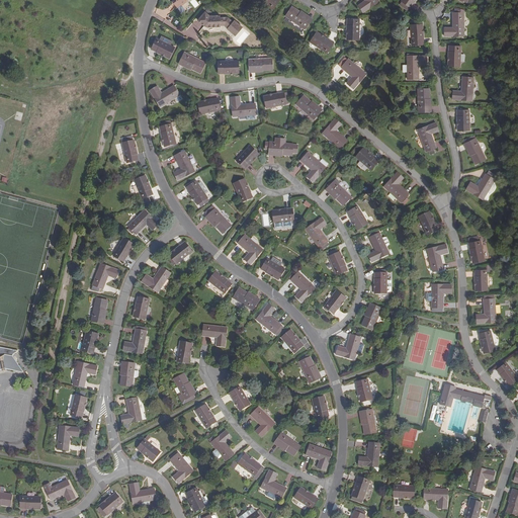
[(170,0),(173,3),(172,4),(177,9),(181,6),(181,7),(186,3),(185,2),(187,0),(170,0)]
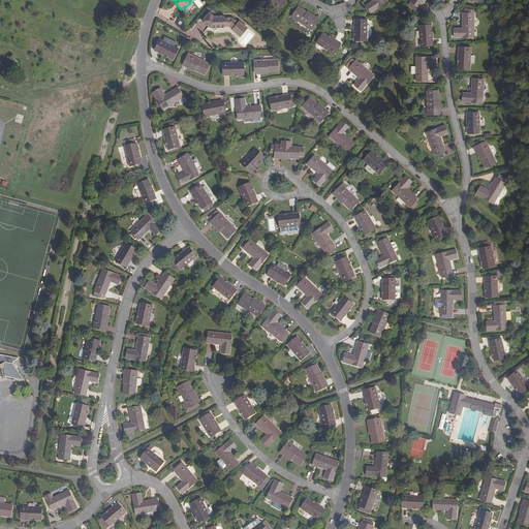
[(265,0),(278,9),(285,0),(265,0)]
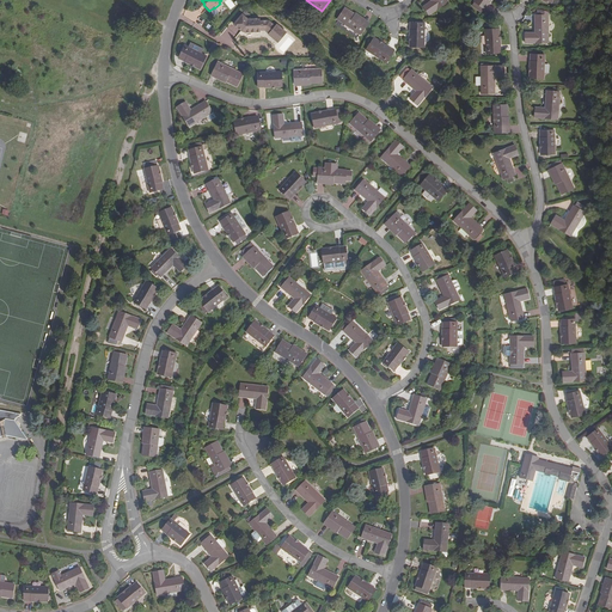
[(447,0),(430,0),(432,1),(423,6),(429,14),(448,1),(447,0)]
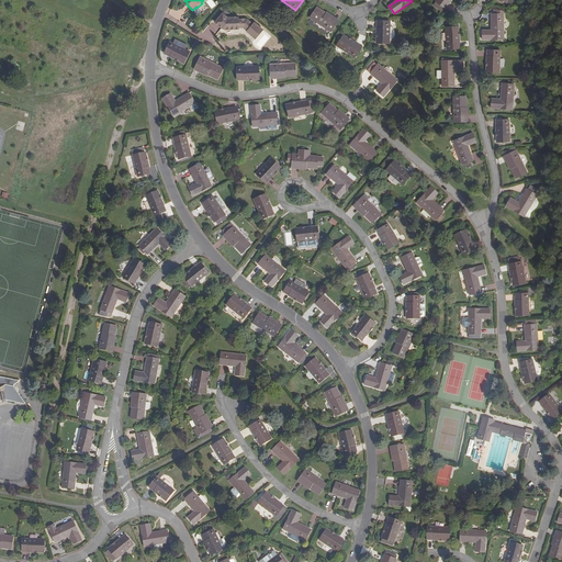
[(442,7),(445,8),(445,9),(450,0),(460,0),(462,0),(461,0),(436,0),(435,1),(436,2),(434,6),(440,10),(442,7)]
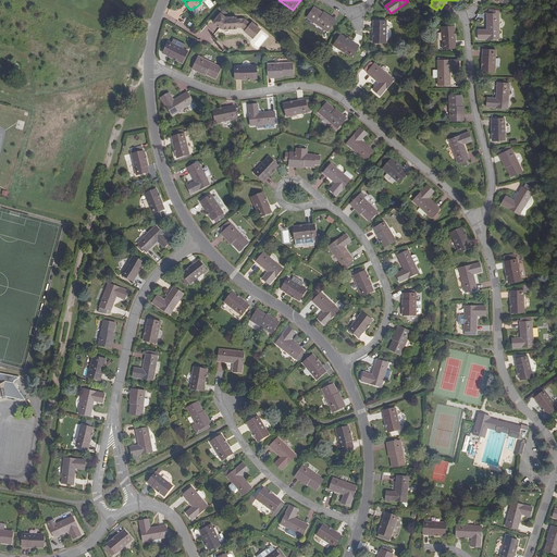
[(320,13),(321,12),(313,7),(307,17),(327,32),(333,23),(320,13)]
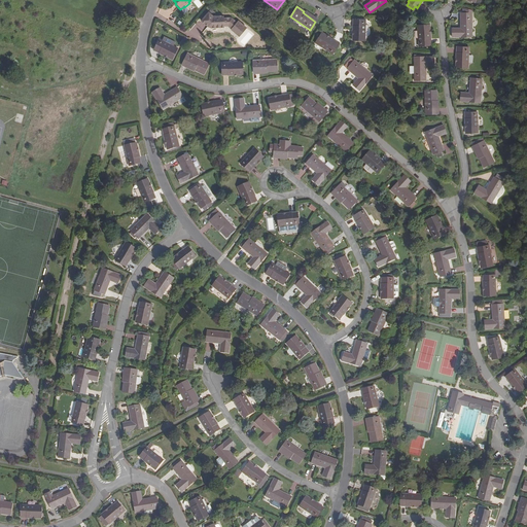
[(230,29),(236,34),(243,25),(237,20),(236,22),(230,16),(222,18),(222,14),(214,15),(215,12),(210,9),(201,21),(207,26),(207,25),(210,28),(223,26),(223,25),(227,25),(231,28),(230,29)]
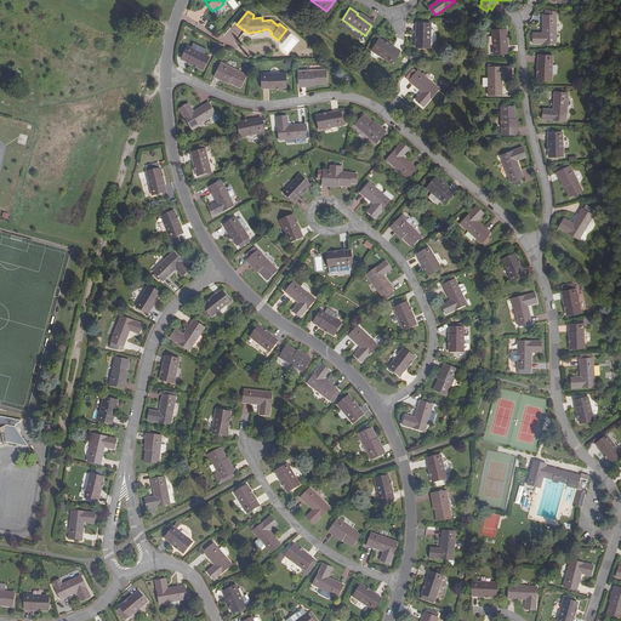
[(372,23),(358,13),(357,15),(371,26),(372,23)]
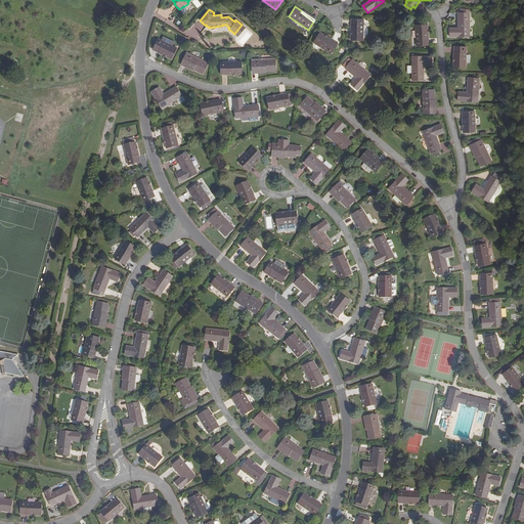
[(454,31),(454,29),(449,29),(449,37),(470,37),(469,13),(457,13),(457,29),(457,31),(454,31)]
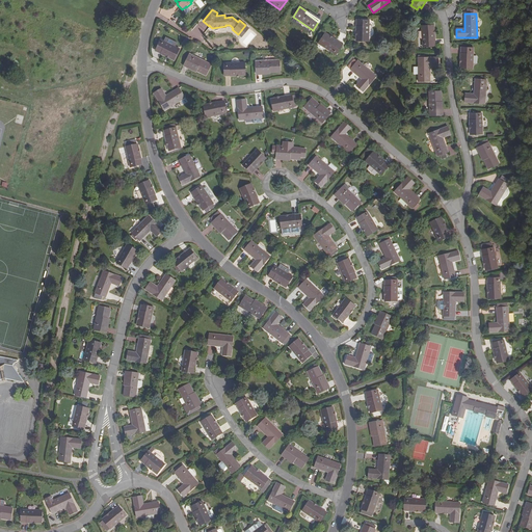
[(369,20),(356,20),(355,41),(369,41),(369,20)]
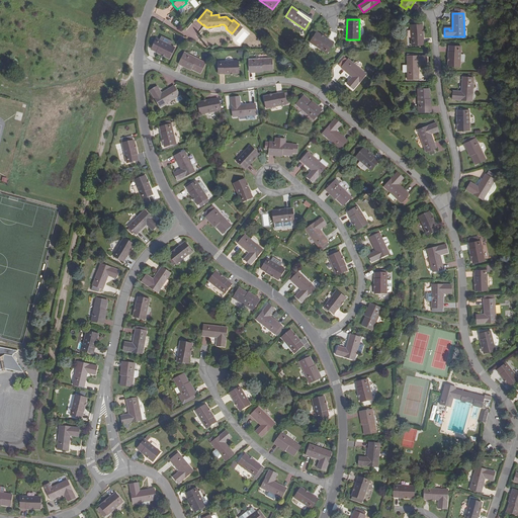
[(241,26),(239,24),(232,33),(234,34),(241,26)]
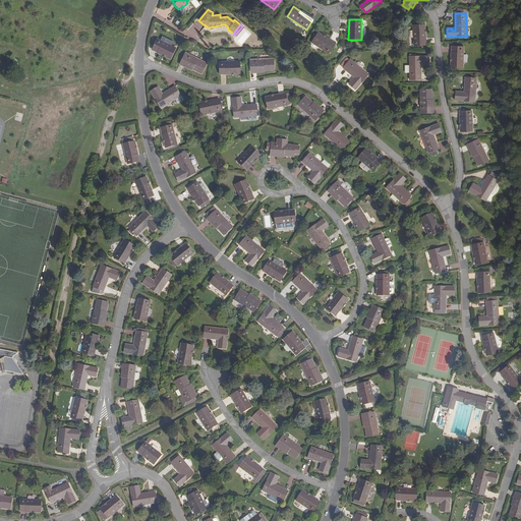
[(424,24),(412,25),(414,46),(426,45),(424,24)]
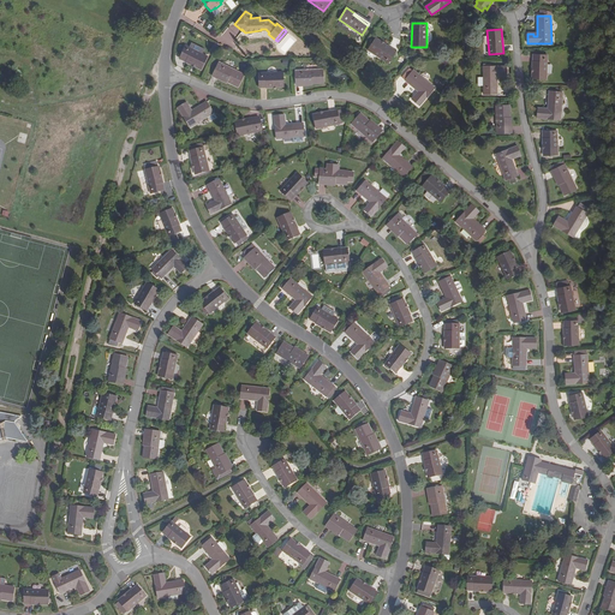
[(395,51),(375,37),(368,49),(388,63),(395,51)]
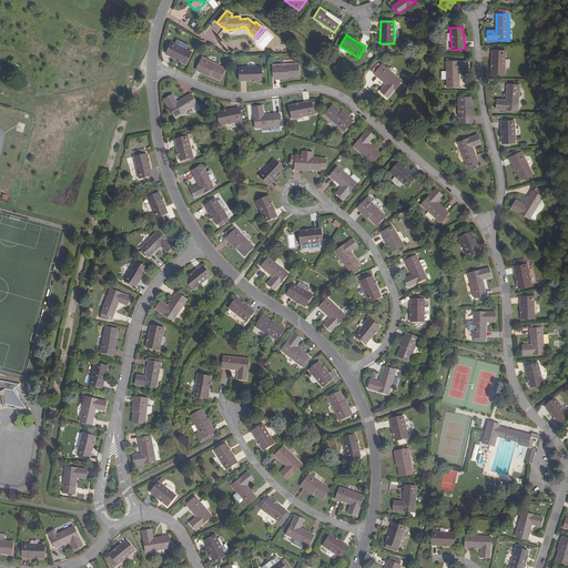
[(165,54),(185,64),(191,52),(171,42),(165,54)]
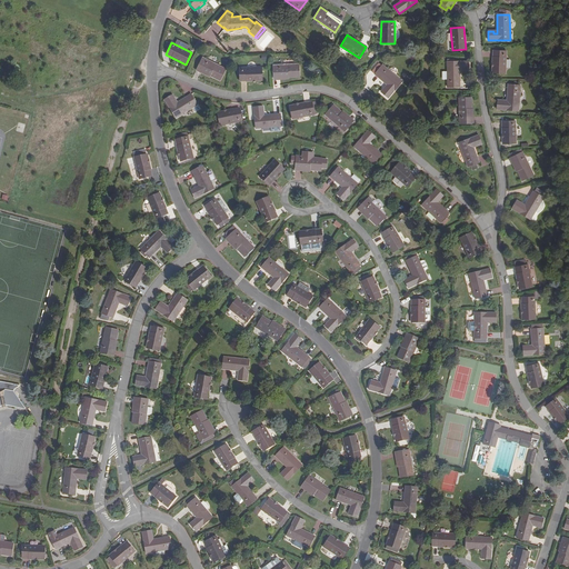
[(506,51),(492,50),(491,73),(506,73),(506,51)]
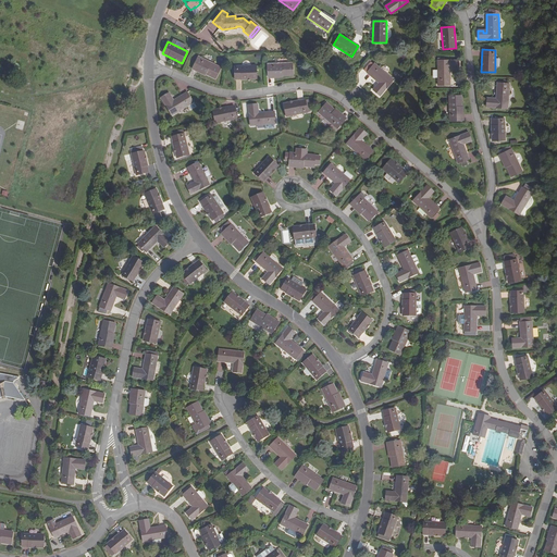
[(193,67),(200,72),(201,70),(217,76),(220,67),(198,57),(193,67)]
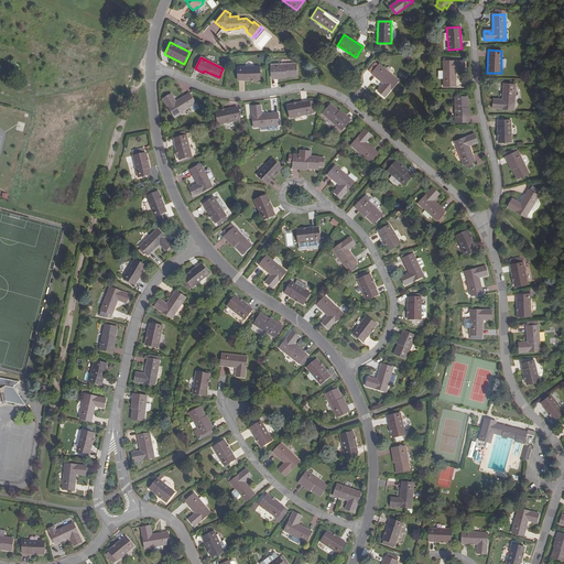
[(459,66),(458,69),(465,69),(465,61),(443,61),(444,86),(456,86),(455,71),(455,66),(459,66)]
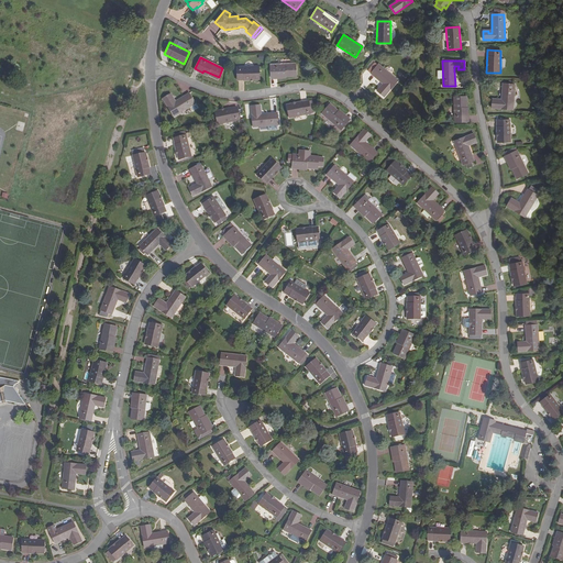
[(374,63),(370,68),(372,70),(371,73),(383,84),(385,86),(383,88),(381,86),(377,90),(384,97),(398,80),(378,64),(377,65),(374,63)]
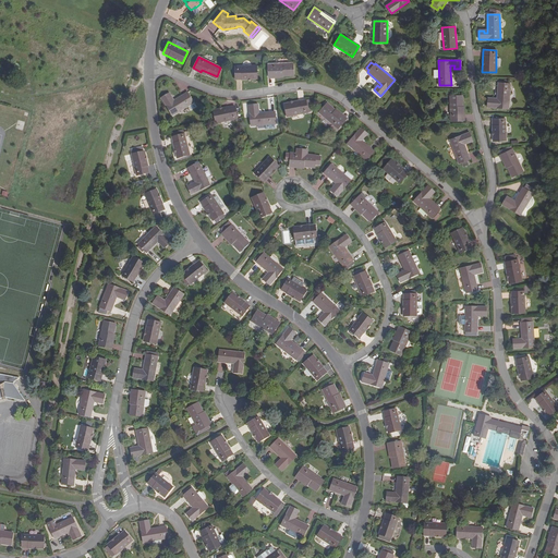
[(268,64),(268,74),(284,73),(284,76),(293,75),(293,63),(268,64)]
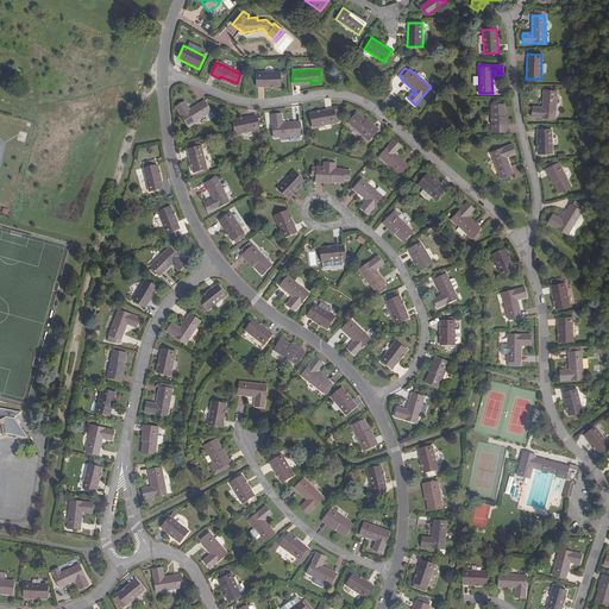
[(280,71),(256,73),(257,87),(280,87),(280,71)]
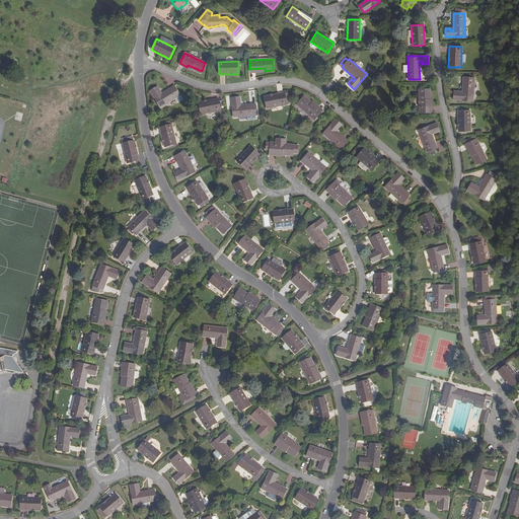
[(188,65),(187,67),(201,73),(202,71),(188,65)]
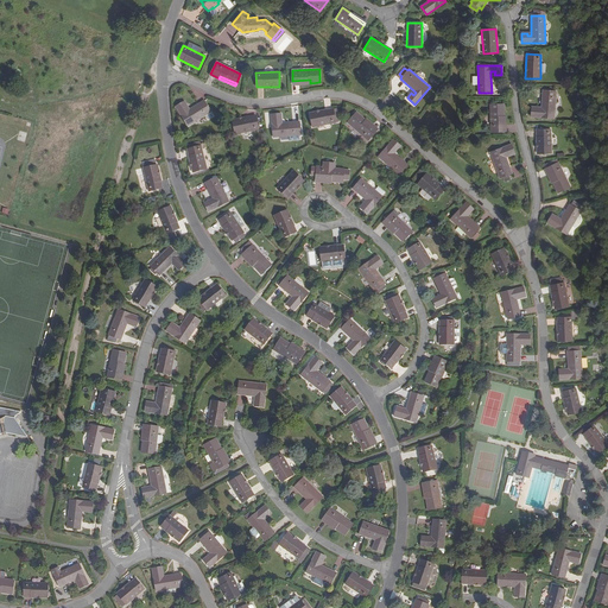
[(556,92),(543,90),(542,107),(532,107),(531,116),(553,119),(556,92)]
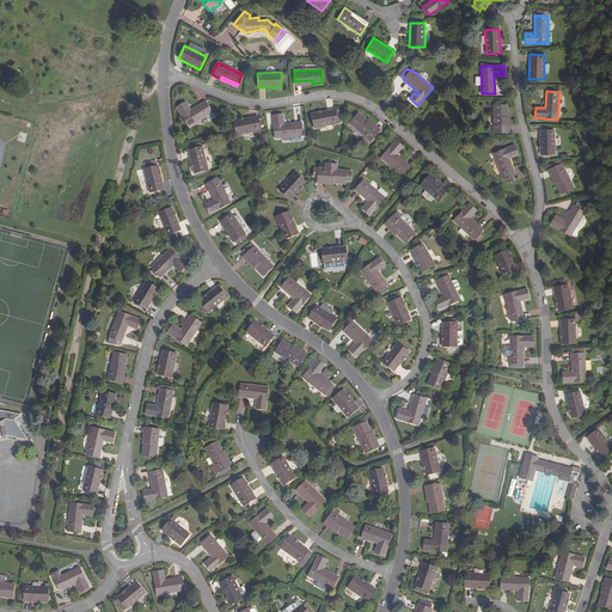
[(177,108),(189,128),(213,112),(206,102),(191,110),(185,102),(177,108)]
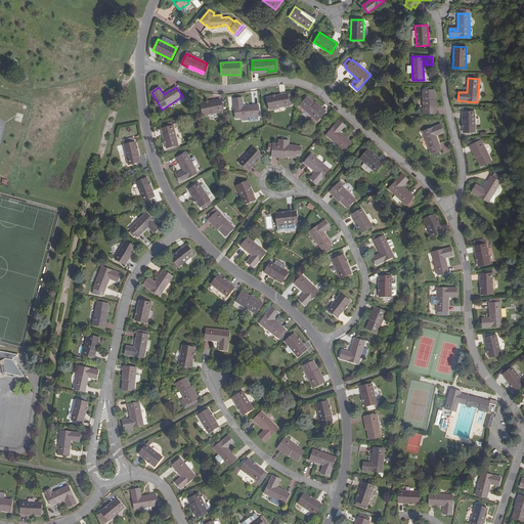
[(423,114),(433,114),(432,98),(434,98),(434,90),(423,90),(423,114)]
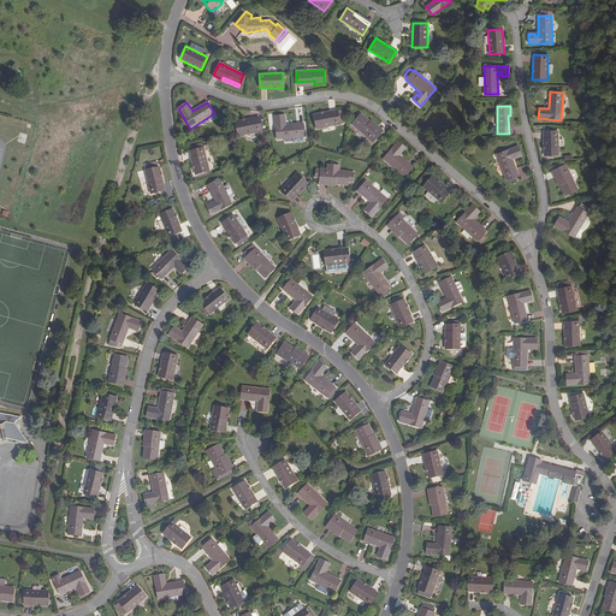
[(338,114),(337,111),(314,116),(317,130),(338,125),(341,124),(344,123),(342,113),(338,114)]
